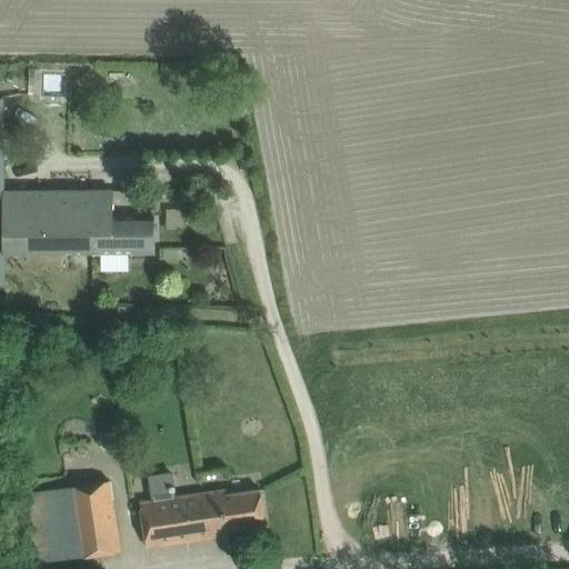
[(3,192),(3,253),(102,253),(129,253),(156,253),(155,215),(152,216),(139,216),(113,216),(113,205),(113,191),(3,192)]
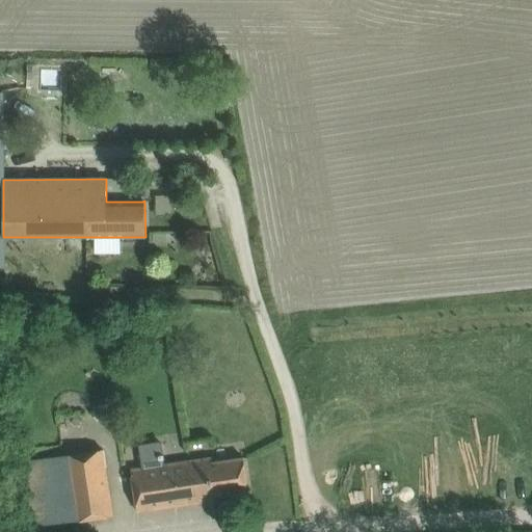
[(131,179),(106,179),(106,191),(131,191),(131,179)]
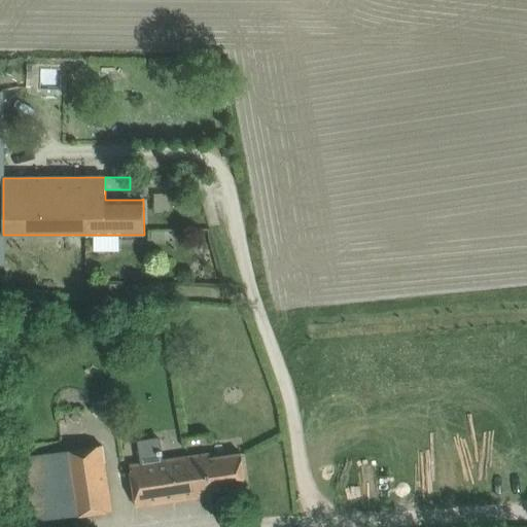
[(171,194),(154,194),(154,212),(171,212),(171,194)]
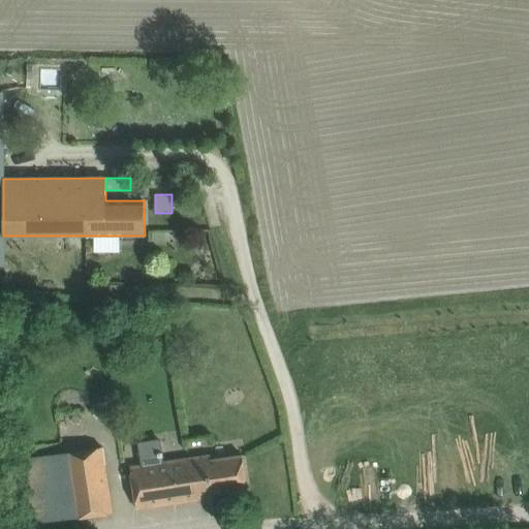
[(120,236),(95,236),(95,248),(120,248),(120,236)]
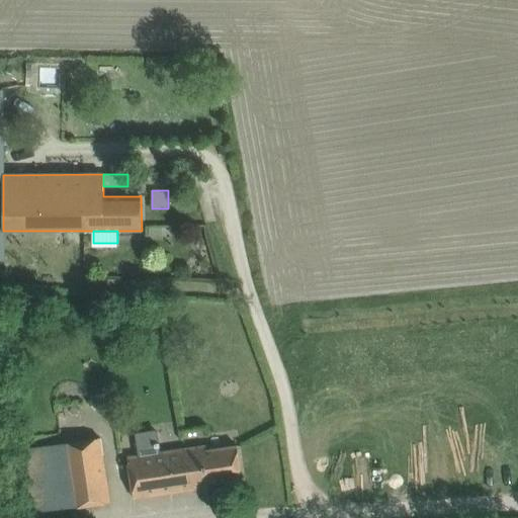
[(22,449),(31,513),(110,502),(100,438),(36,447),(22,449)]
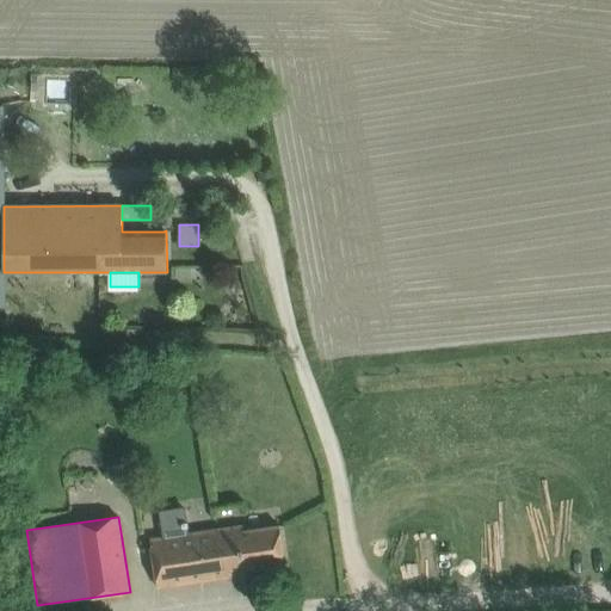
[(242,526),(218,530),(222,551),(224,551),(228,578),(245,574),(245,569),(285,563),(281,526),(244,531),(242,526)]
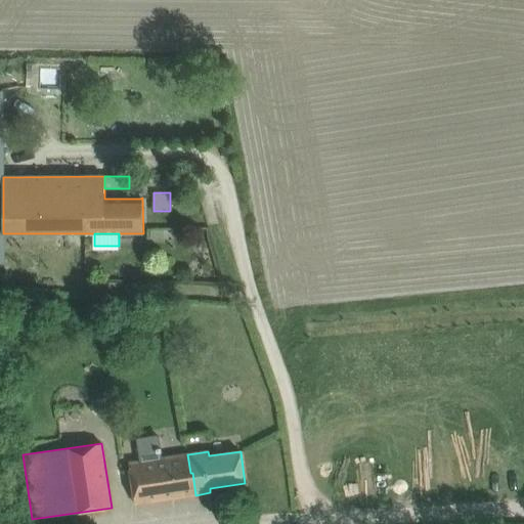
[(190,473),(187,454),(129,463),(130,471),(135,504),(195,495),(192,473),(190,473)]
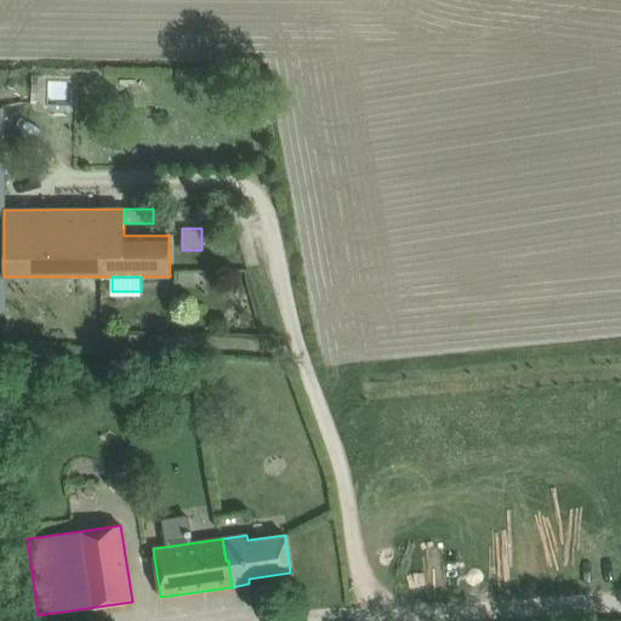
All buildings are outlined.
